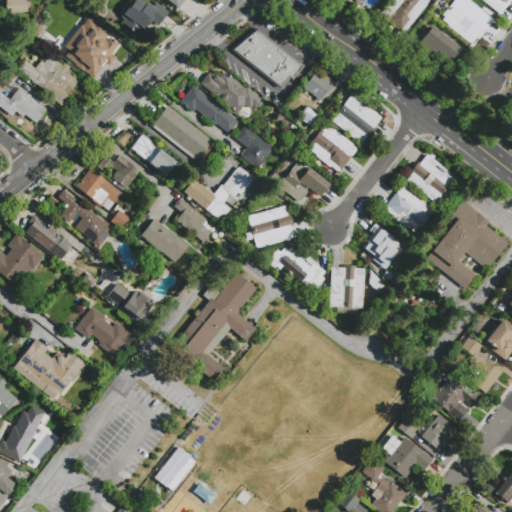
[(32,0),(30,4),(30,11),(6,13),(5,0),(32,0)]
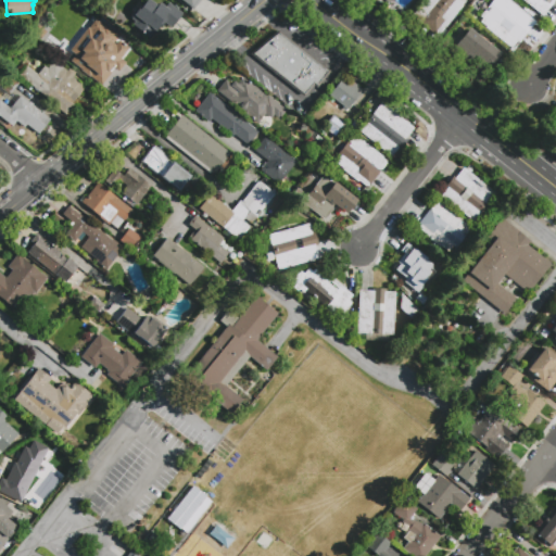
[(150,39),(127,21),(143,0),(150,0),(156,5),(160,2),(165,7),(168,1),(184,13),(171,28),(163,22),(150,39)]
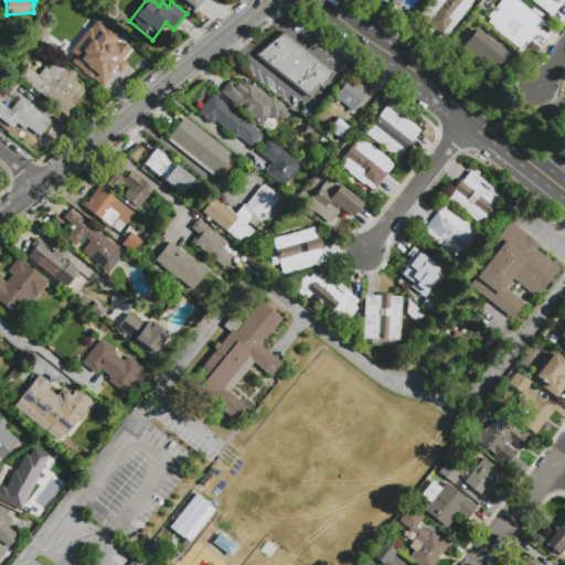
[(206,0),(206,1),(205,0),(203,0),(195,10),(189,6),(181,0),(206,0)]
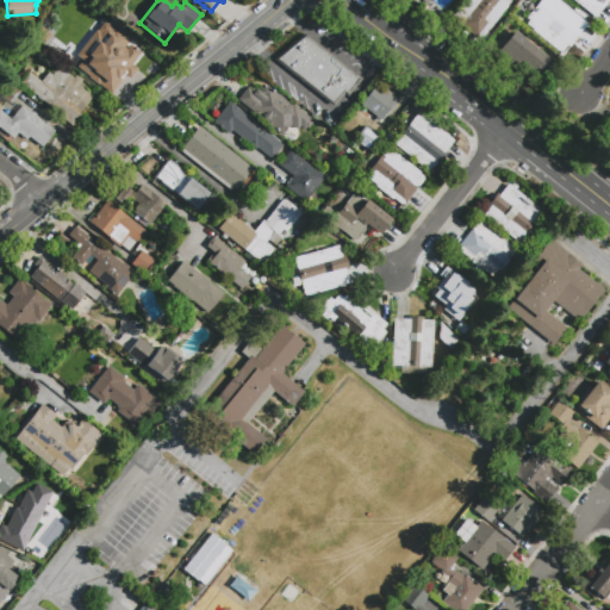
[(504,0),(508,2),(508,6),(489,30),(487,30),(481,38),(478,38),(454,19),(454,17),(454,14),(454,10),(461,0),(504,0)]
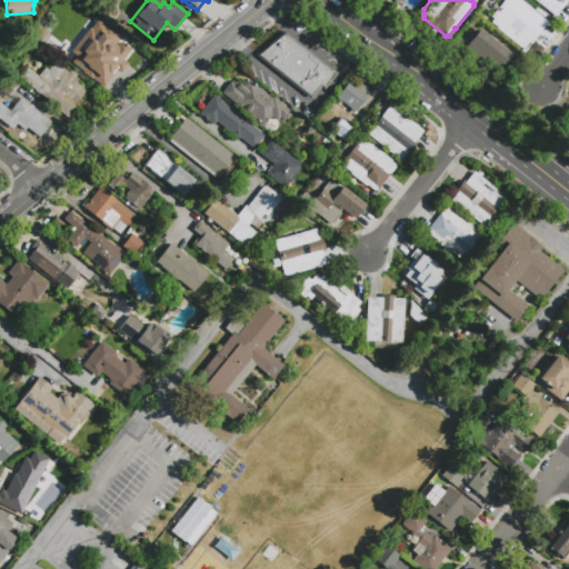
[(491,17),(503,0),(521,0),(548,21),(531,42),(529,41),(523,48),(522,46),(521,47),(496,28),(497,26),(491,21),(493,19),(491,17)]
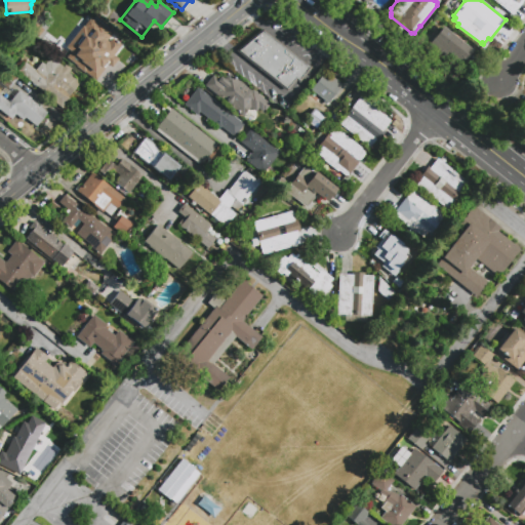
[(524,0),(513,15),(493,0),(524,0)]
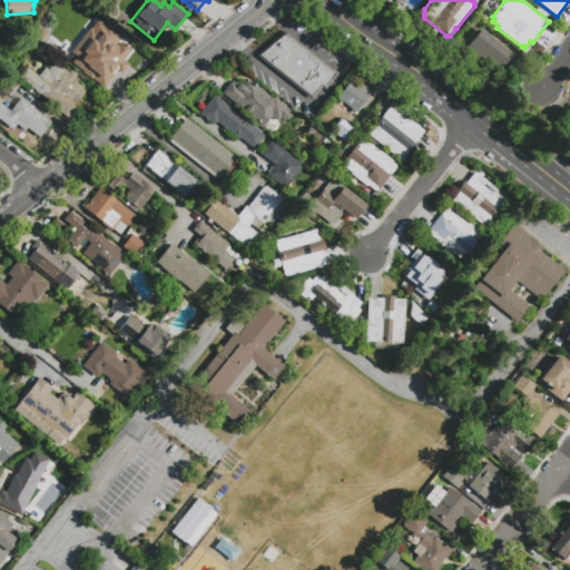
[(82,72),(66,59),(94,23),(126,49),(118,59),(109,52),(98,67),(91,61),(82,72)]
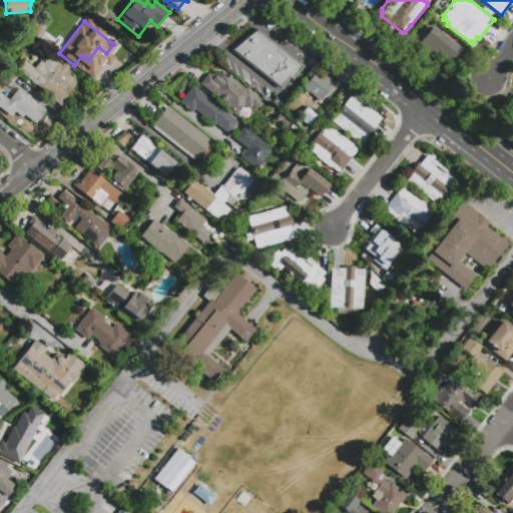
[(432,25),(462,49),(444,70),(436,64),(443,55),(437,50),(430,59),(415,47),(432,25)]
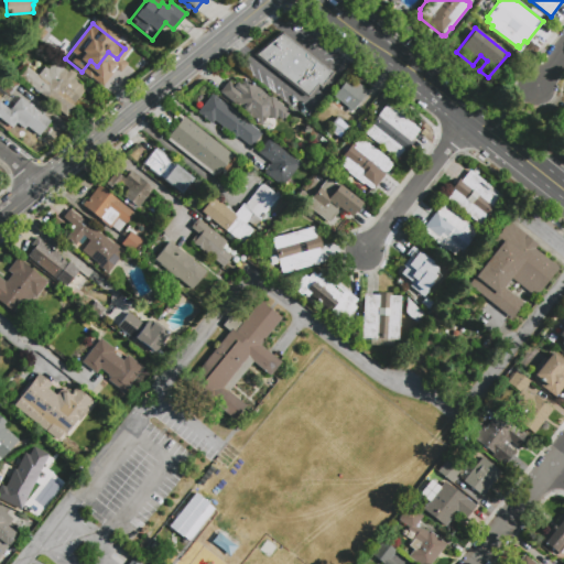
[(252,55),(281,31),(334,73),(321,89),(316,87),(307,98),(252,55)]
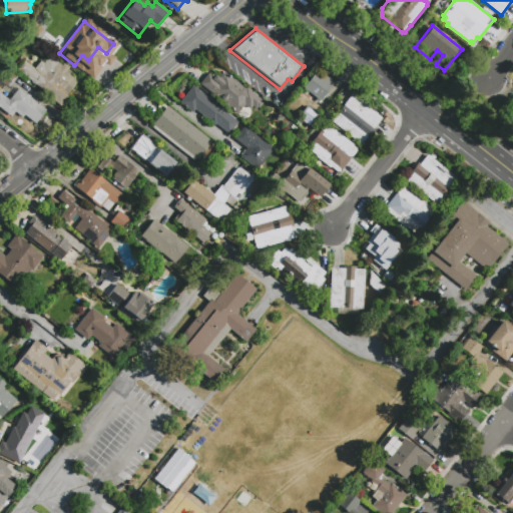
[(68,96),(60,106),(36,87),(30,83),(32,81),(17,70),(24,60),(34,68),(40,60),(43,63),(49,55),(62,65),(64,62),(69,67),(66,71),(78,80),(66,95),(68,96)]
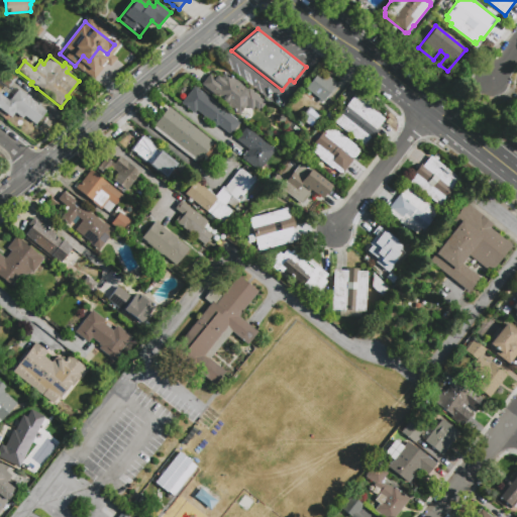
[(0,83),(0,75),(5,69),(18,79),(9,90),(0,83)]
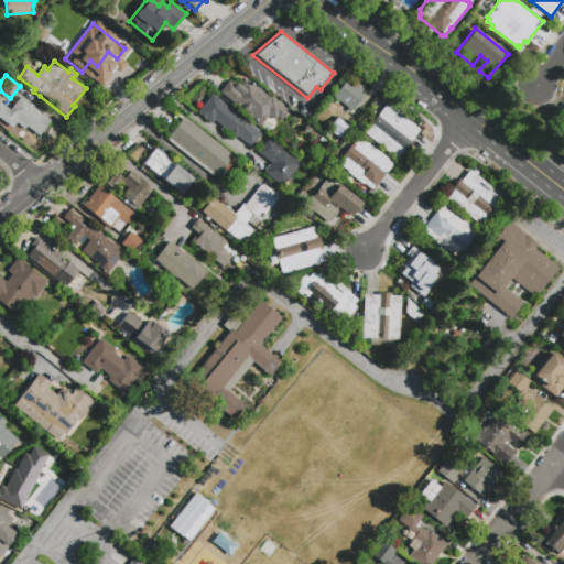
[(220,91),(228,80),(234,85),(237,82),(240,85),(246,78),(270,97),(271,95),(291,111),(284,118),(283,117),(281,119),(278,116),(274,119),(269,115),(261,125),(220,91)]
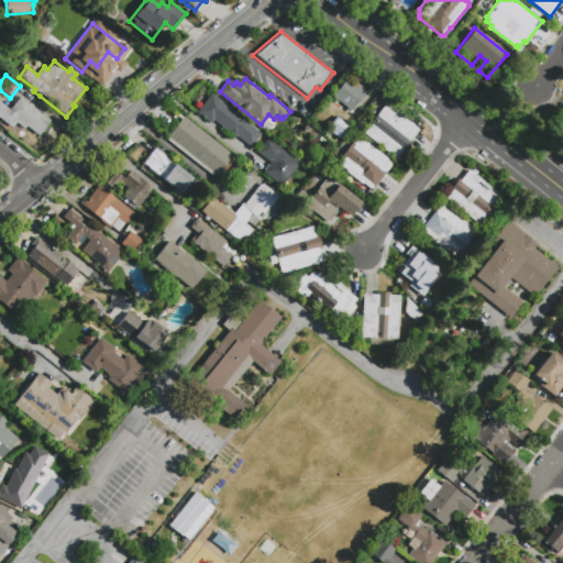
[(332,97),(348,78),(352,83),(354,80),(367,91),(351,112),(332,97)]
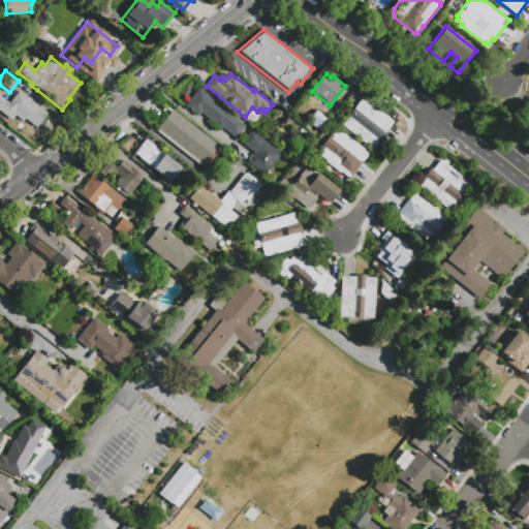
[(247,126),(237,139),(224,129),(222,131),(199,113),(196,116),(184,106),(198,88),(247,126)]
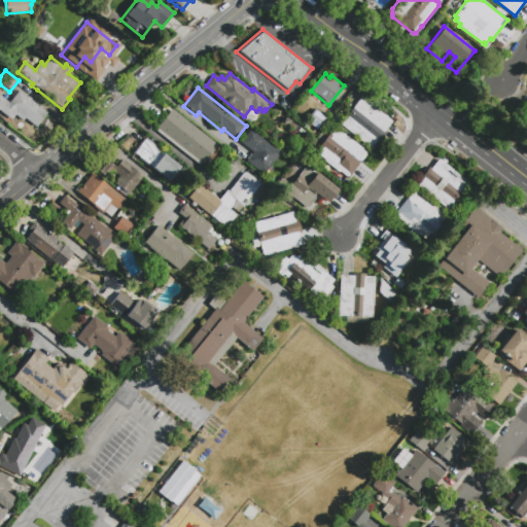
[(47,112),(36,126),(25,117),(24,119),(15,113),(11,119),(0,109),(0,95),(9,103),(19,90),(47,112)]
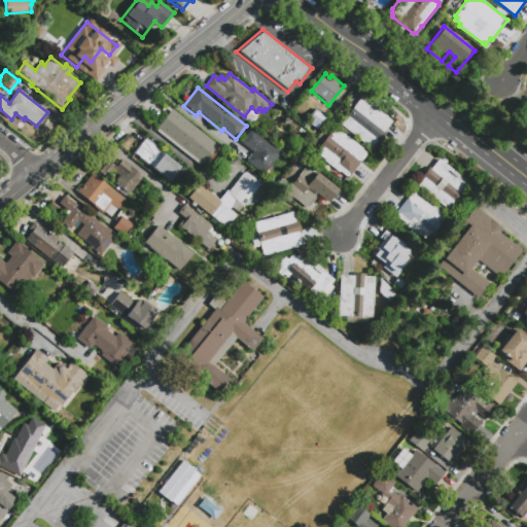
[(370,148),(340,125),(361,98),(391,121),(380,136),(383,137),(378,143),(376,141),(370,148)]
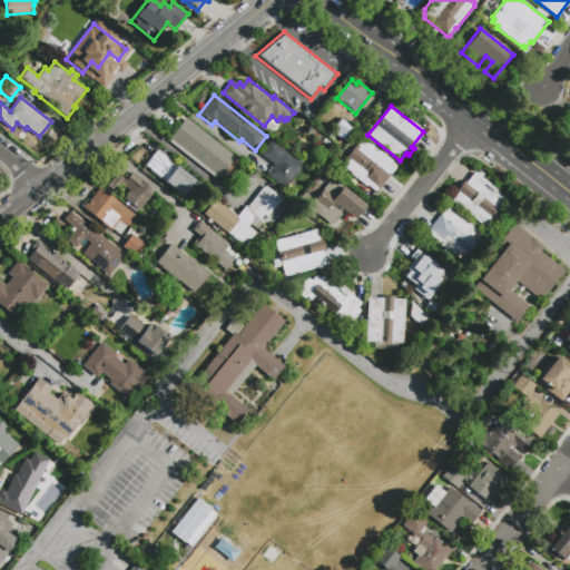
[(235,157),(218,177),(169,138),(185,117),(235,157)]
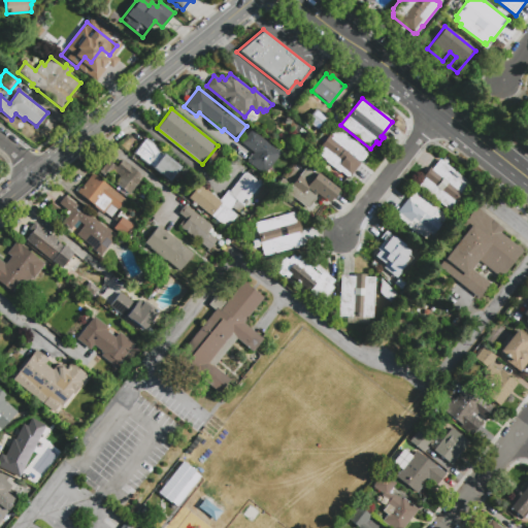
[(328,119),(319,130),(306,121),(316,109),(328,119)]
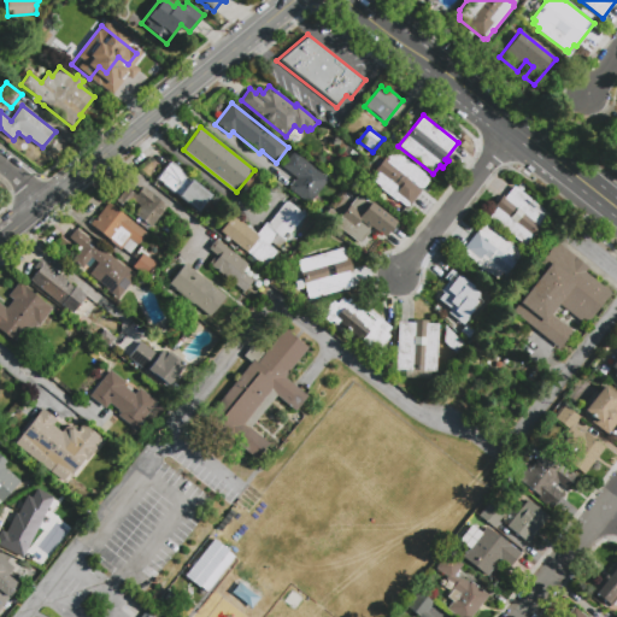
[(616,128),(606,142),(616,151),(616,128)]
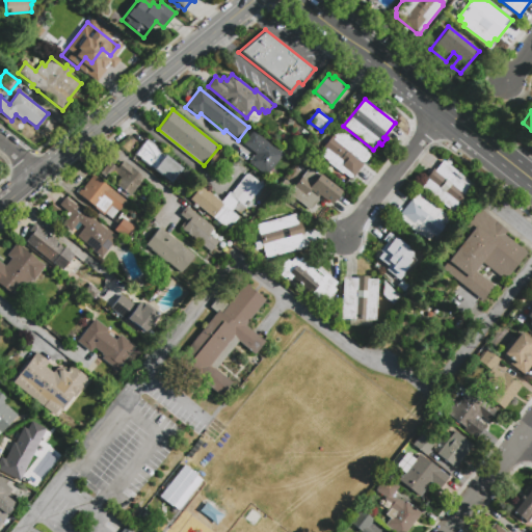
[(322,149),(337,129),(345,135),(347,135),(366,151),(367,152),(370,154),(369,157),(353,178),(349,179),(343,174),(341,174),(327,163),(327,161),(320,156),(324,150),(322,149)]
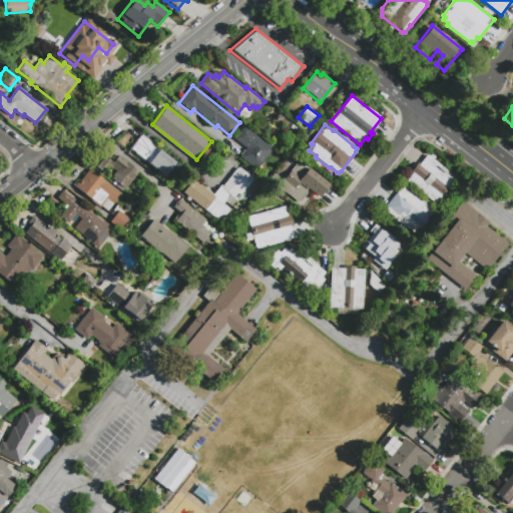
[(233,137),(243,125),(272,147),(254,168),(239,156),(245,147),(233,137)]
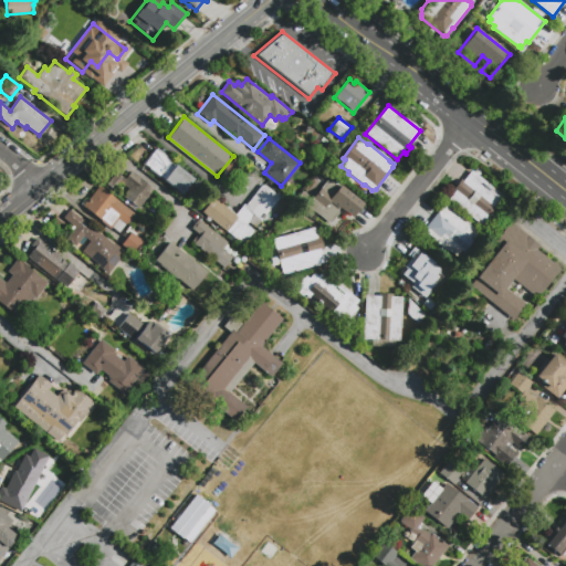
[(168,161),(174,166),(174,165),(194,179),(180,196),(142,166),(155,148),(170,159),(168,161)]
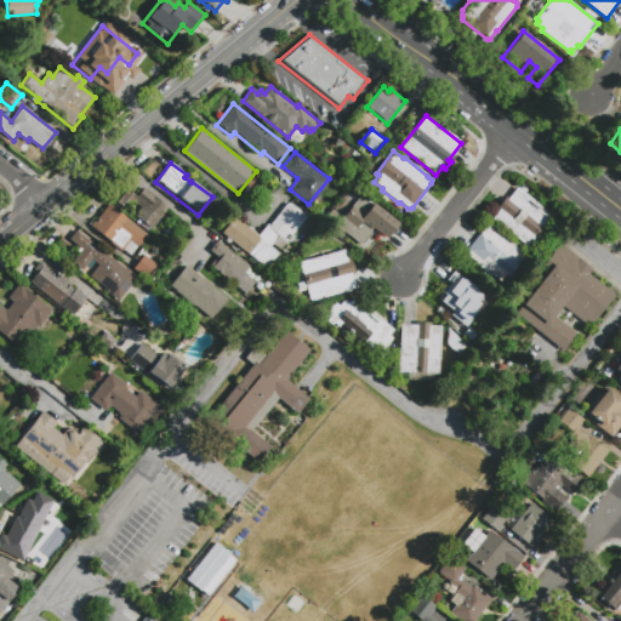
[(517,187),(553,216),(528,248),(491,220),(499,211),(496,210),(503,199),(506,201),(517,187)]
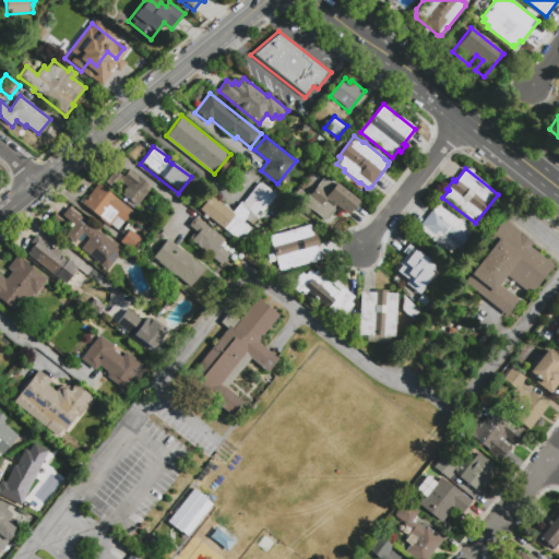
[(152,187),(138,205),(121,193),(128,186),(119,179),(113,188),(106,181),(115,169),(123,177),(130,169),(152,187)]
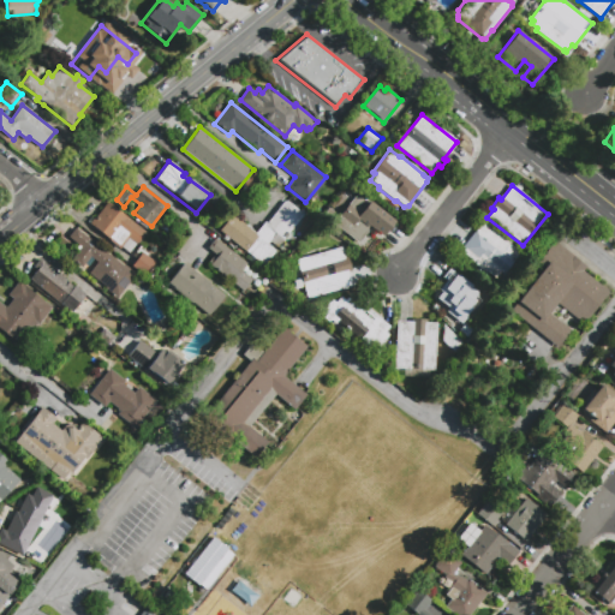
[(220,231),(232,215),(256,233),(266,221),(268,224),(285,201),(287,202),(303,215),(278,248),(269,242),(268,244),(268,245),(275,251),(264,266),(220,231)]
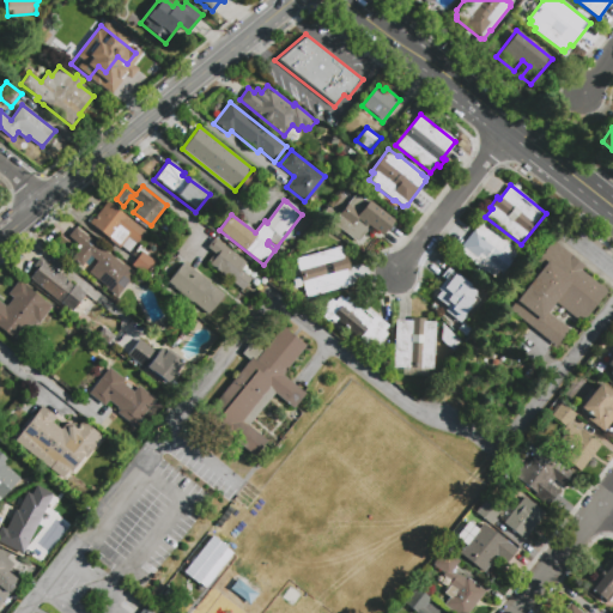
[(147,232),(137,246),(135,244),(129,252),(122,247),(120,249),(87,224),(95,216),(107,201),(147,232)]
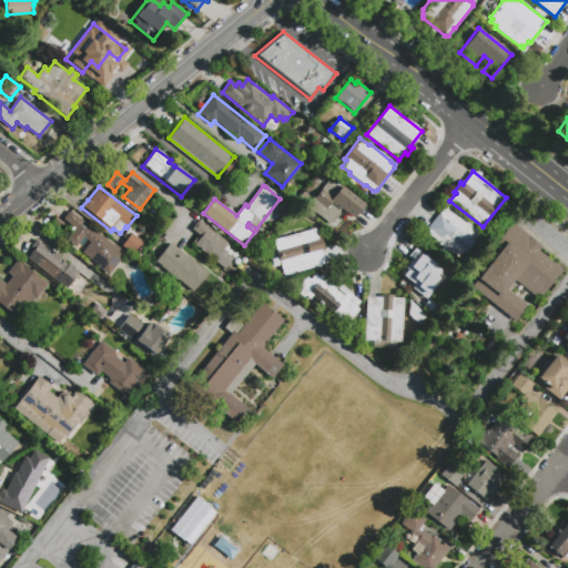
[(330,201),(341,186),(364,205),(353,220),(330,201)]
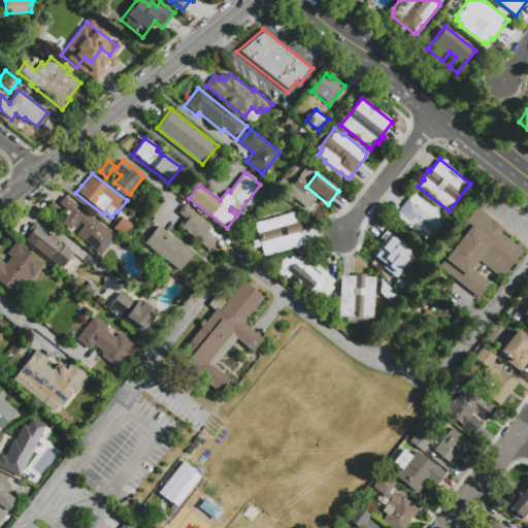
[(430,234),(425,238),(419,233),(417,233),(403,223),(403,221),(396,217),(396,213),(413,193),(416,192),(418,194),(420,194),(439,208),(439,210),(447,218),(432,235),(430,234)]
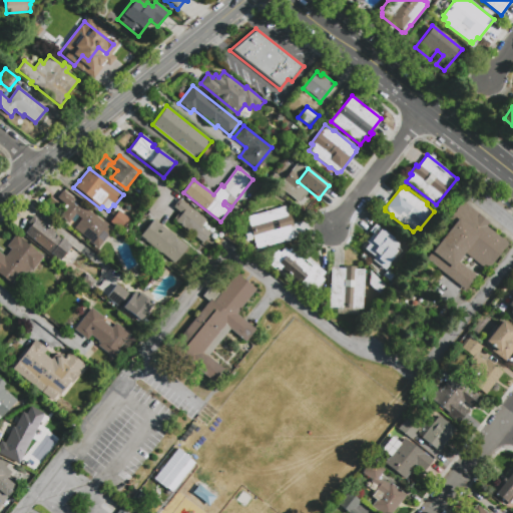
[(59,200),(65,191),(115,228),(99,249),(75,231),(83,221),(75,215),(68,224),(61,218),(69,208),(59,200)]
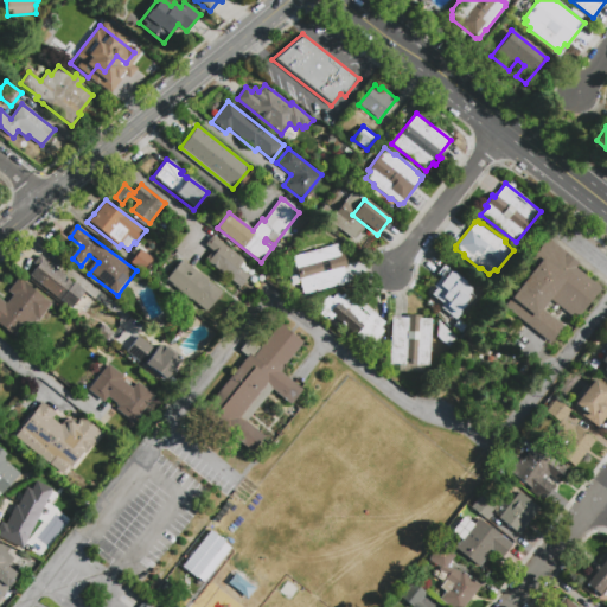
[(210,262),(208,261),(208,256),(211,251),(204,246),(212,235),(243,260),(238,267),(249,275),(238,288),(209,264),(210,262)]
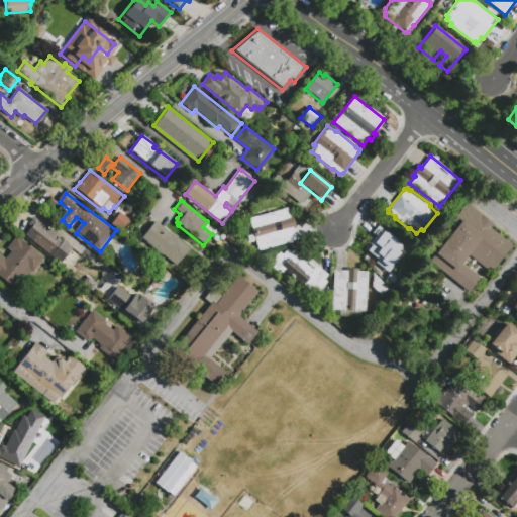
[(467,202),(484,216),(484,217),(493,225),(490,229),(510,244),(512,246),(492,273),(468,254),(460,264),(480,278),(469,292),(430,262),(442,245),(455,229),(449,224),(467,202)]
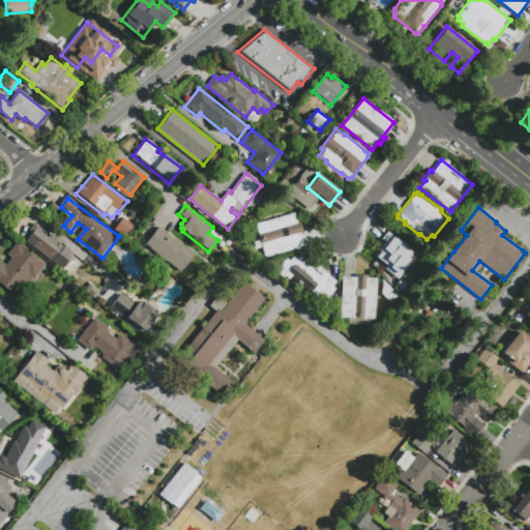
[(256,225),(294,213),(297,223),(299,223),(302,230),(299,231),(303,246),(265,257),(256,225)]
